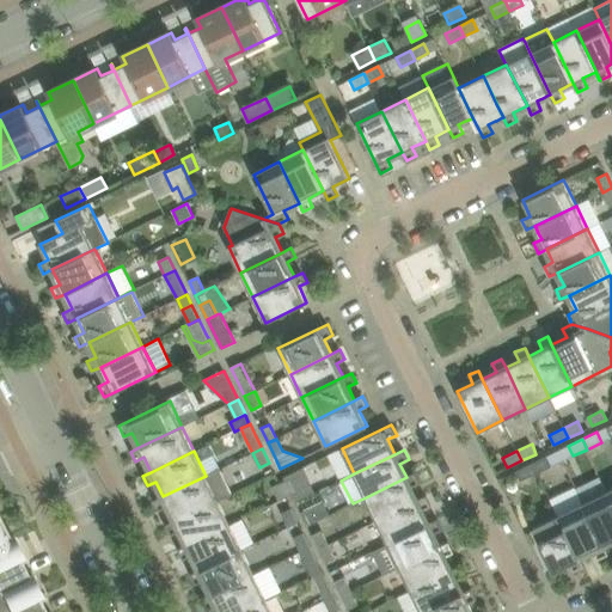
[(548,456),(533,463),(538,472),(552,466),(548,456)]
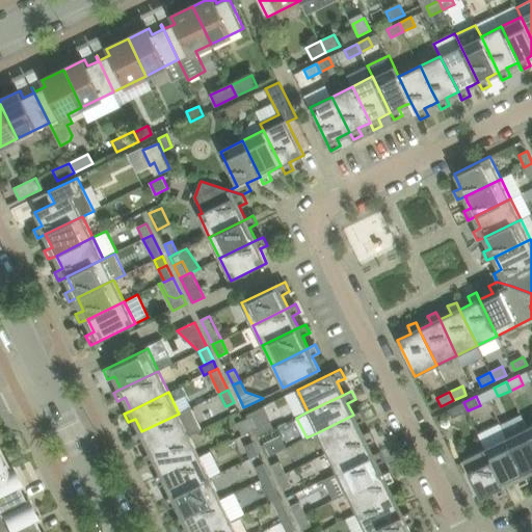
[(468,410),(463,402),(448,409),(452,418),(468,410)]
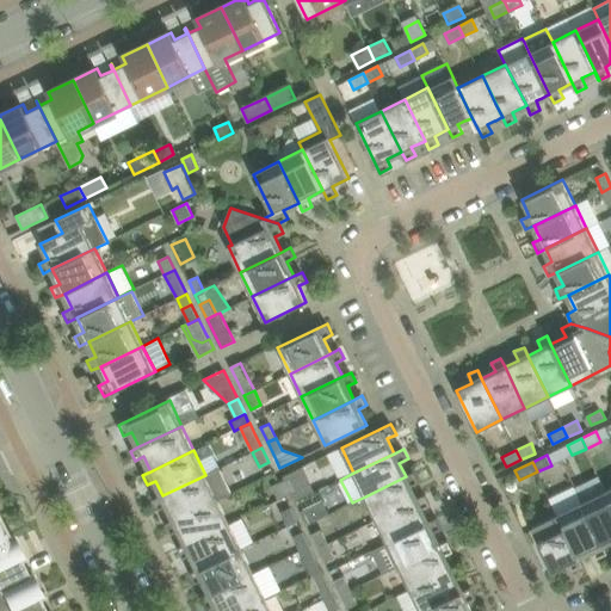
[(220,468),(205,475),(162,495),(154,500),(159,510),(167,505),(176,520),(232,493),(220,468)]
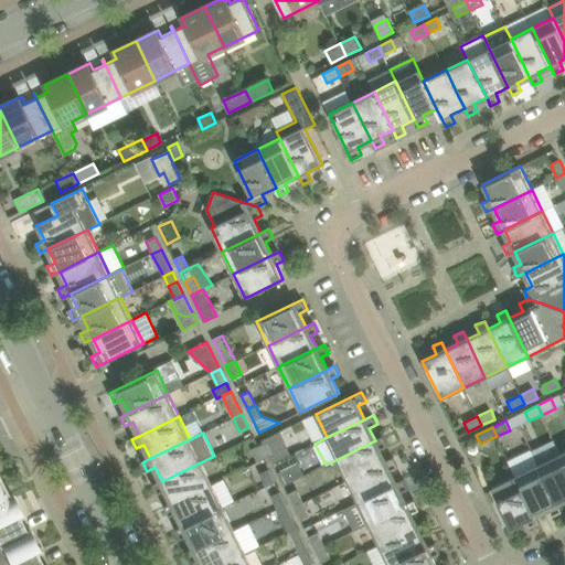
[(338,459),(348,481),(386,462),(380,449),(387,446),(383,437),(375,440),(338,459)]
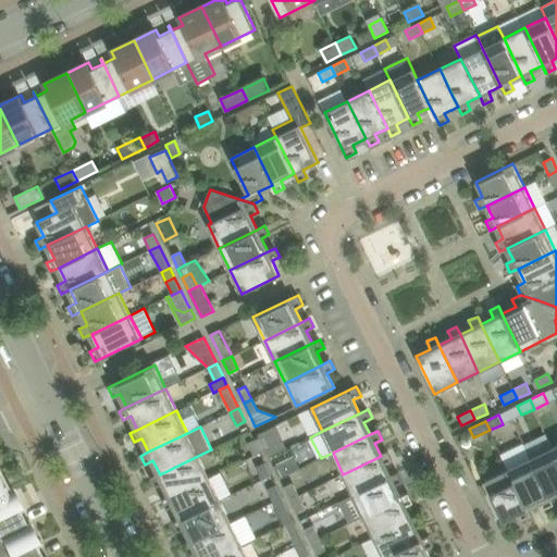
[(260,437),(257,438),(262,450),(263,452),(267,450),(271,447),(265,435),(260,437)]
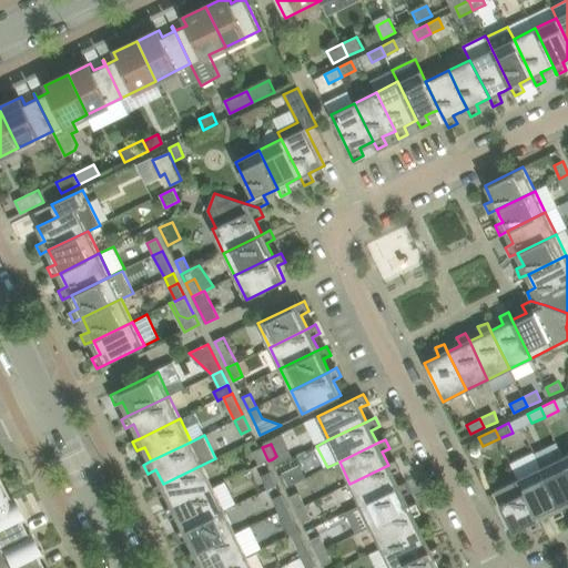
[(259,448),(252,452),(259,465),(265,462),(269,460),(267,459),(262,447),(259,448)]
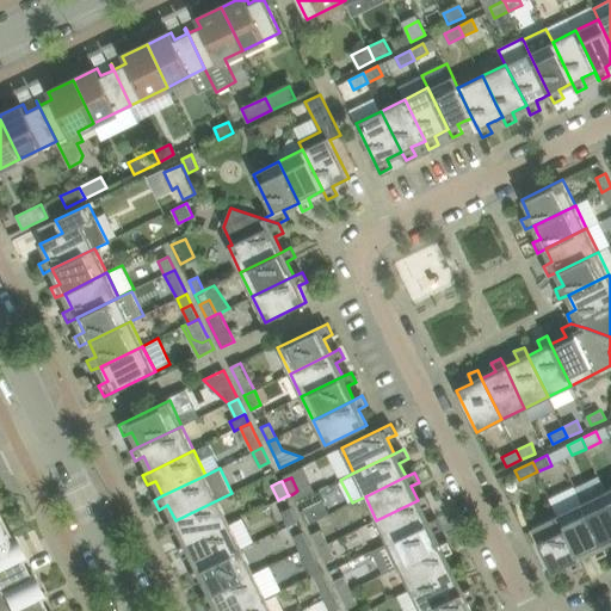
[(610,500),(606,491),(582,503),(608,554),(608,553),(604,544),(610,541),(610,500)]
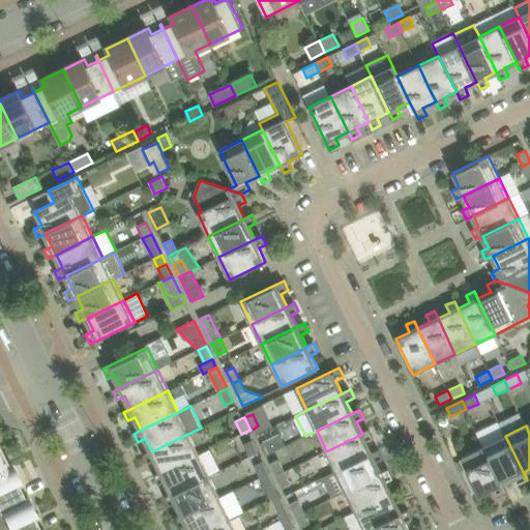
[(326,451),(336,471),(372,453),(366,442),(374,438),(370,430),(362,434),(326,451)]
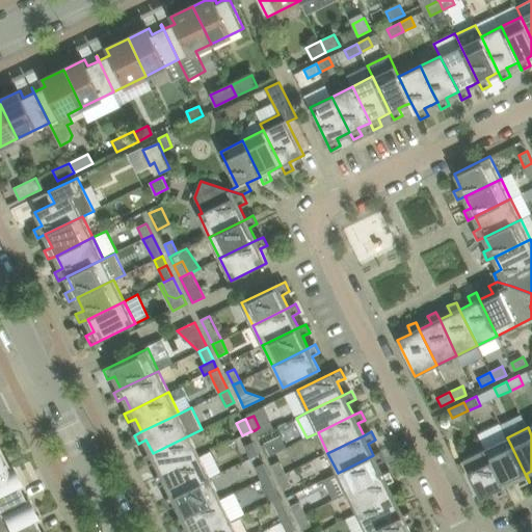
[(156,461),(163,474),(200,456),(189,434),(153,453),(144,456),(149,464),(156,461)]
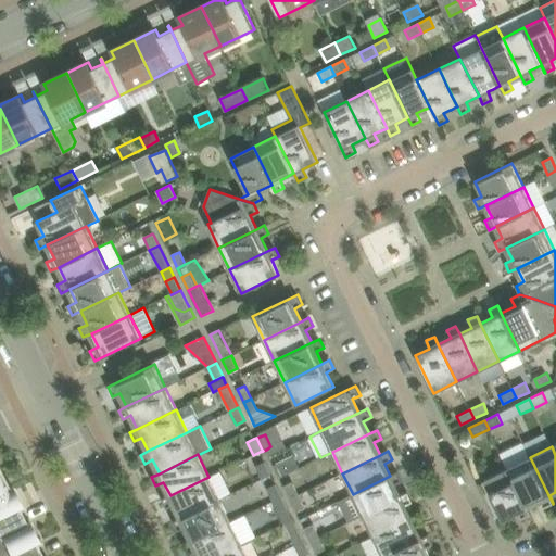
[(530,457),(507,468),(530,515),(531,514),(527,506),(540,501),(543,508),(553,504),(530,457)]
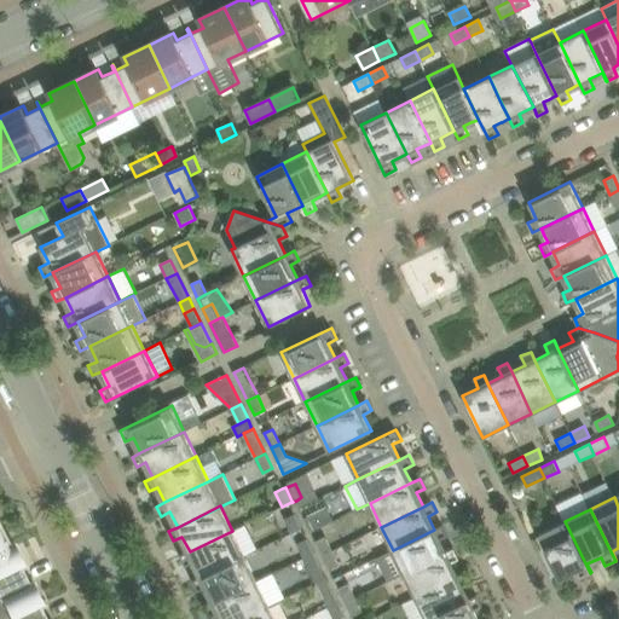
[(301,528),(295,515),(285,520),(291,533),(301,528)]
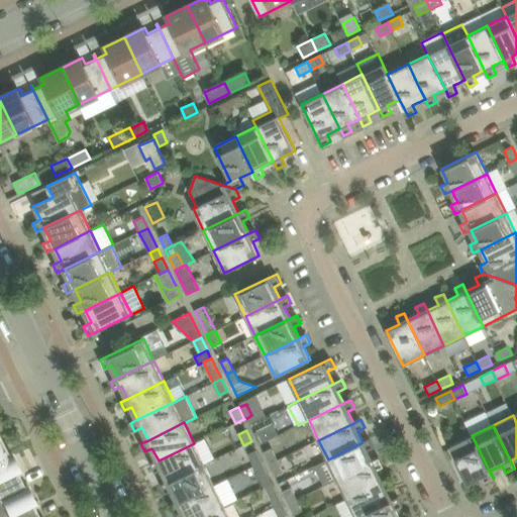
[(266,441),(261,430),(254,433),(260,444),(266,441)]
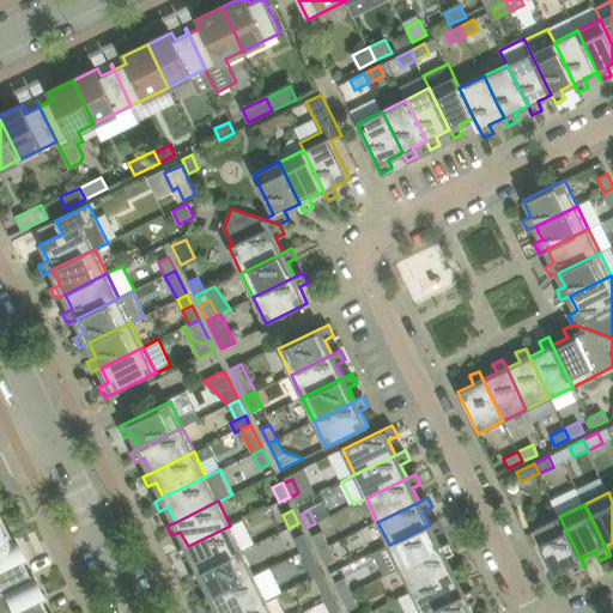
[(584,568),(559,516),(534,529),(554,571),(570,564),(575,572),(584,568)]
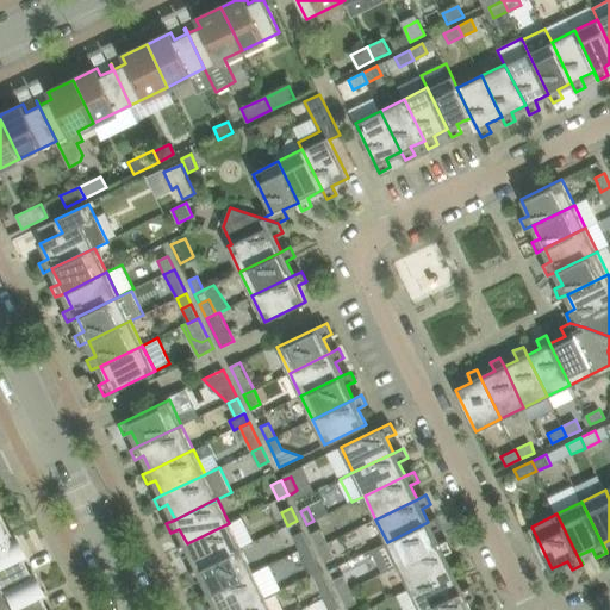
[(0,540),(14,534),(14,533),(10,535),(0,517),(0,540)]
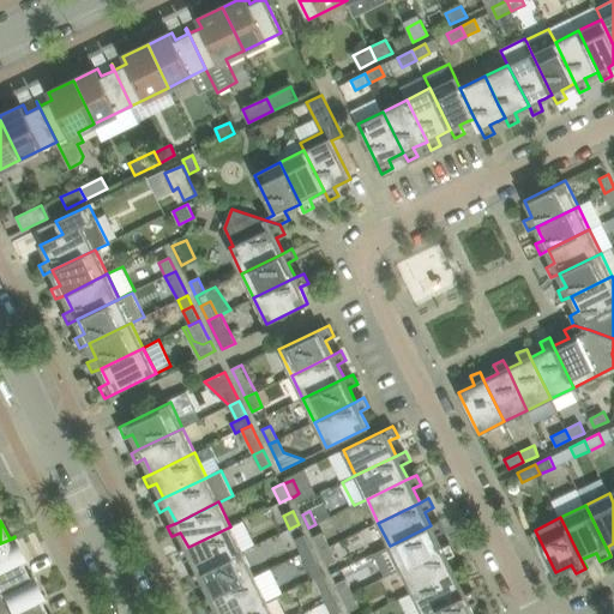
[(390,546),(401,569),(443,548),(435,535),(444,531),(439,521),(431,525),(390,546)]
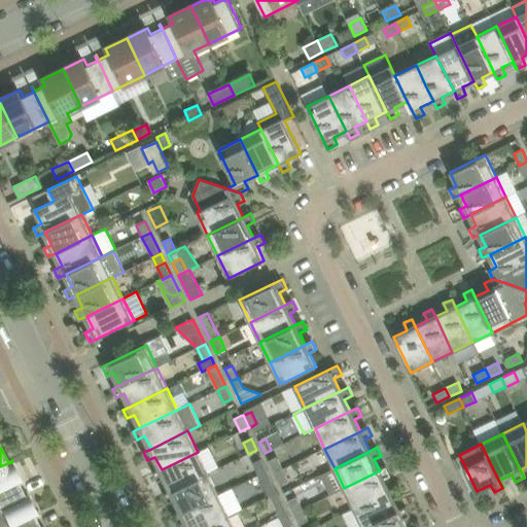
[(165,478),(172,491),(208,473),(198,452),(162,469),(153,473),(157,482),(165,478)]
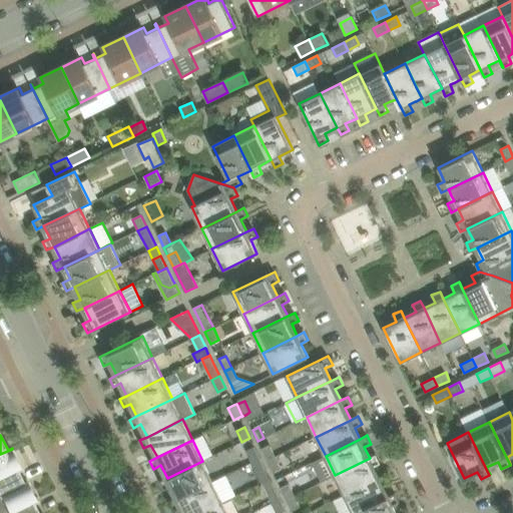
[(262,449),(268,460),(276,456),(270,445),(262,449)]
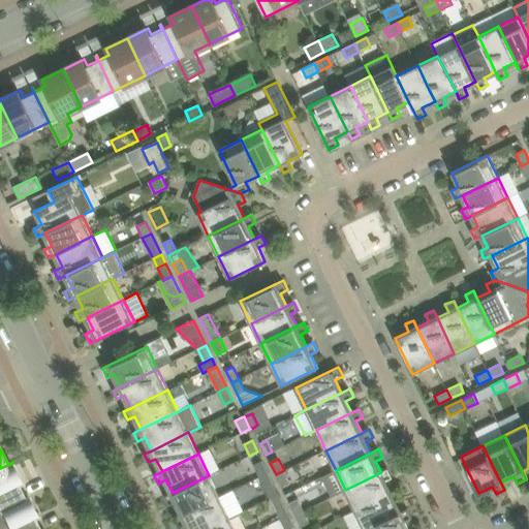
[(253,465),(259,476),(268,472),(262,461),(253,465)]
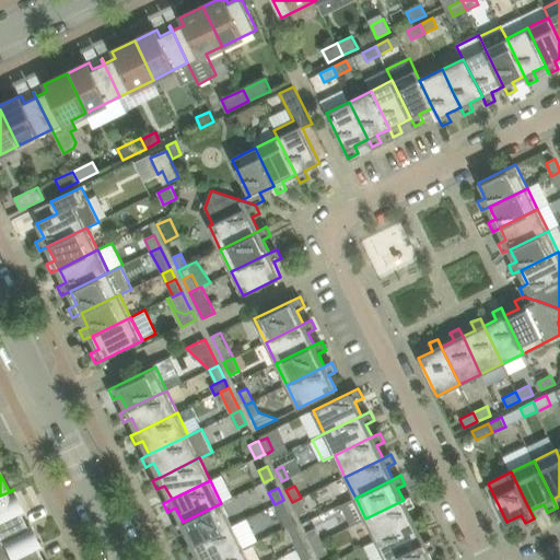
[(0,496),(0,539),(31,525),(25,527),(18,511),(23,509),(13,490),(0,496)]
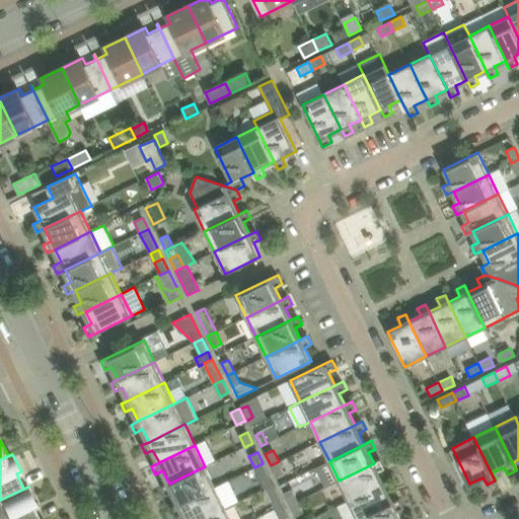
[(339,480),(349,501),(383,484),(378,471),(385,468),(381,460),(374,463),(339,480)]
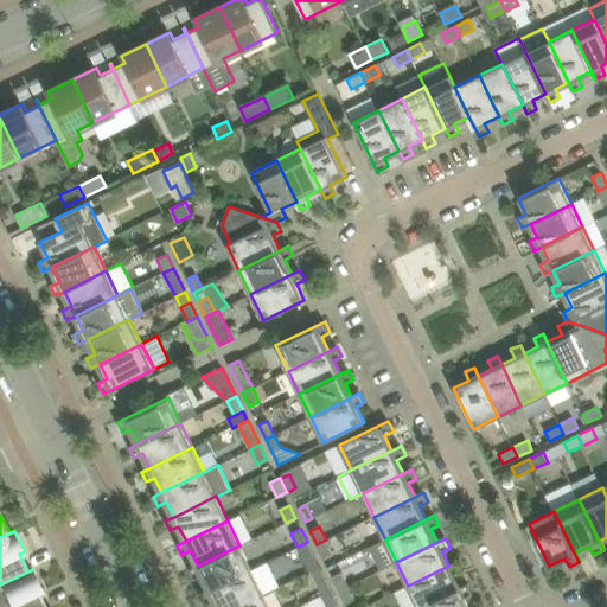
[(326,540),(317,544),(324,558),(333,554),(326,540)]
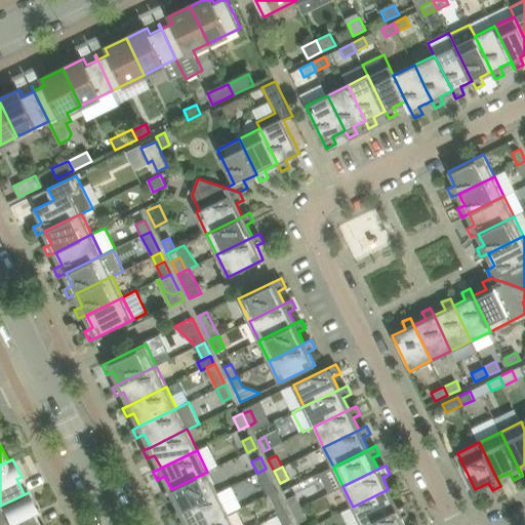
[(266,469),(257,473),(264,486),(272,482),(266,469)]
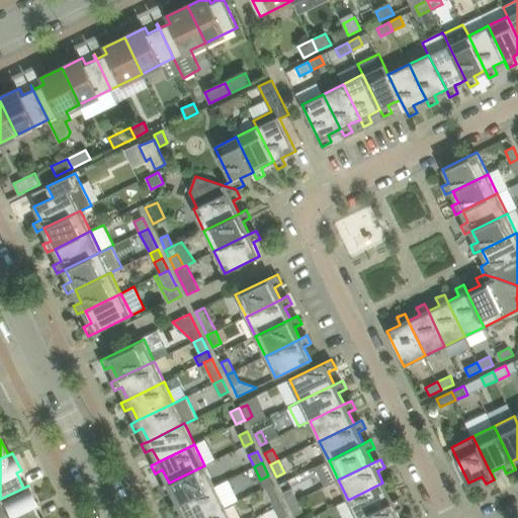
[(173,491),(179,503),(214,486),(204,465),(169,483),(162,486),(165,495),(173,491)]
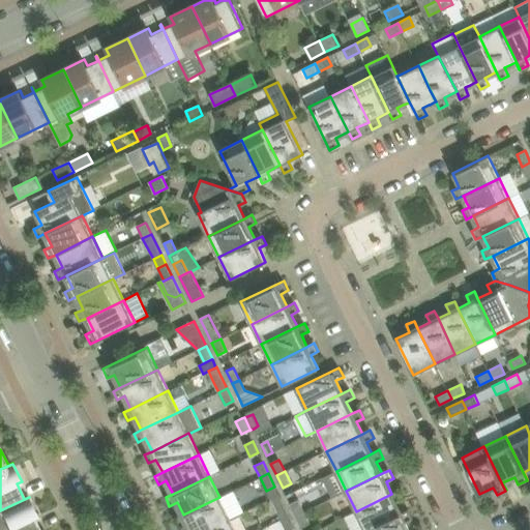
[(356,511),(364,529),(367,529),(402,513),(395,502),(403,498),(399,490),(391,494),(356,511)]
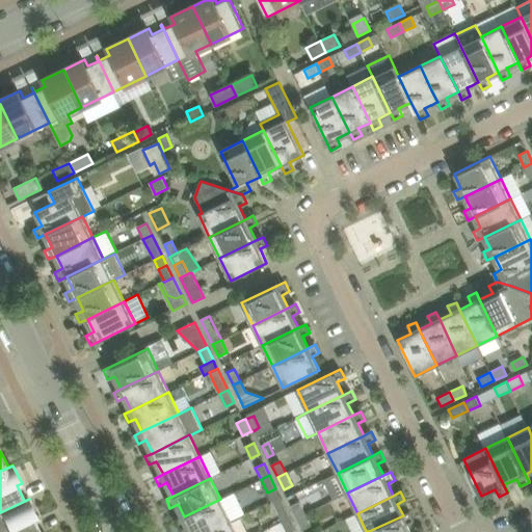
[(184,516),(177,521),(181,529),(188,525),(190,531),(207,531),(231,521),(244,514),(234,493),(220,499),(184,516)]
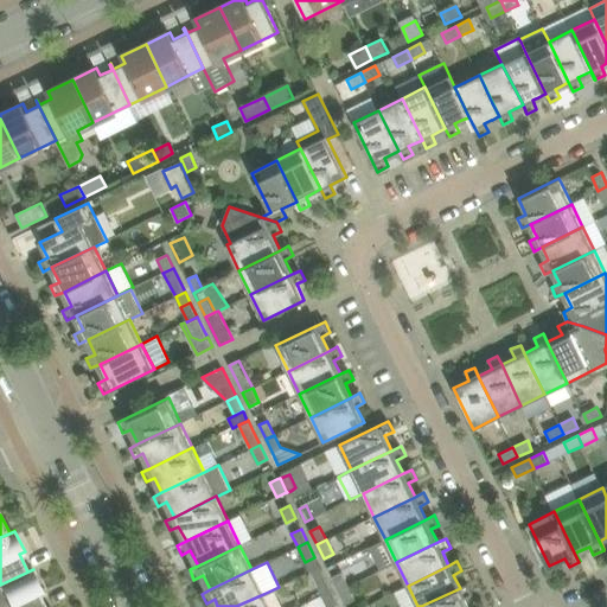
[(0,585),(0,606),(51,606),(45,606),(38,593),(43,590),(33,569),(0,585)]
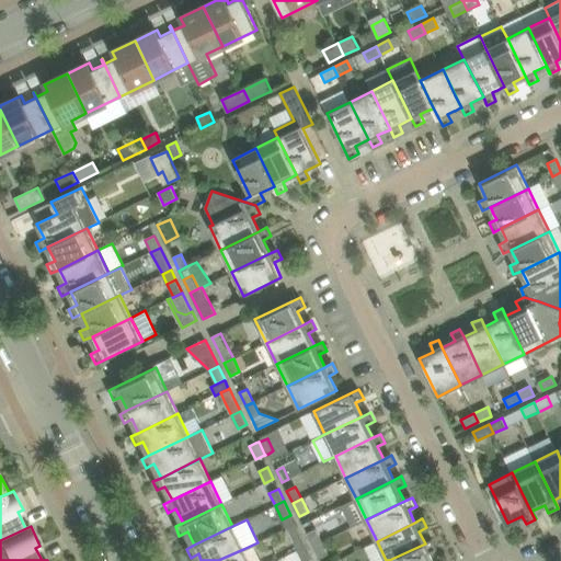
[(307,533),(313,546),(322,541),(316,528),(307,533)]
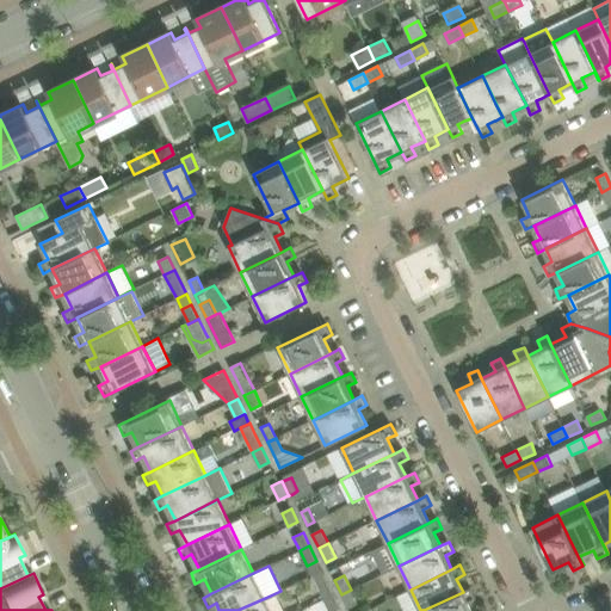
[(316,586),(323,599),(333,594),(327,581),(316,586)]
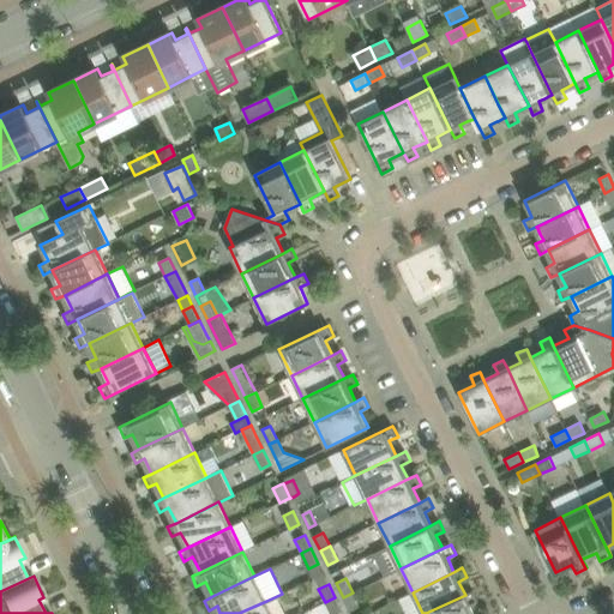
[(465,595),(426,613),(474,613),(470,605),(479,601),(474,591),(465,595)]
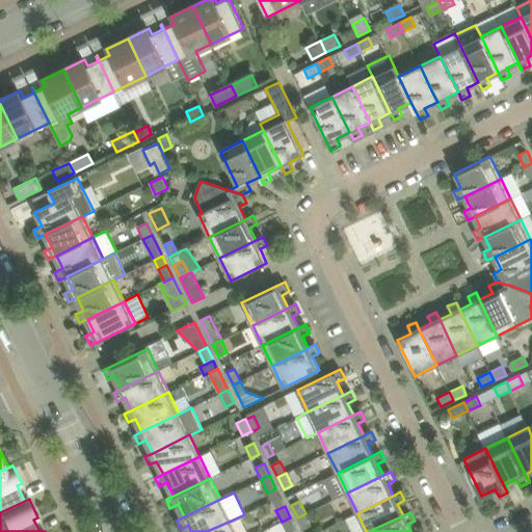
[(306,513),(297,517),(303,530),(312,526),(306,513)]
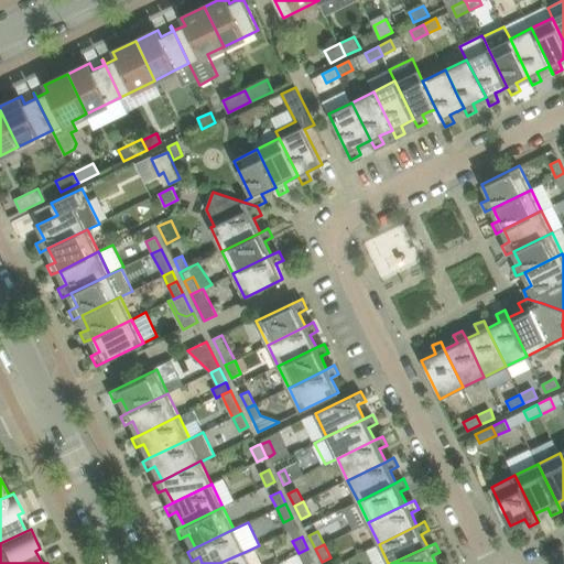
[(307,549),(299,553),(303,563),(311,563),(314,562),(307,549)]
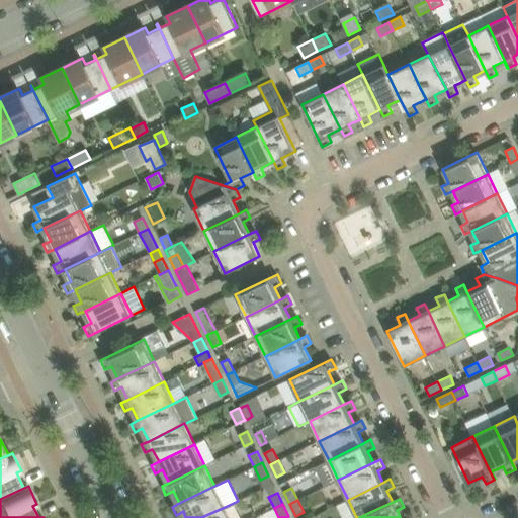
[(230,517),(225,507),(201,517),(230,517)]
